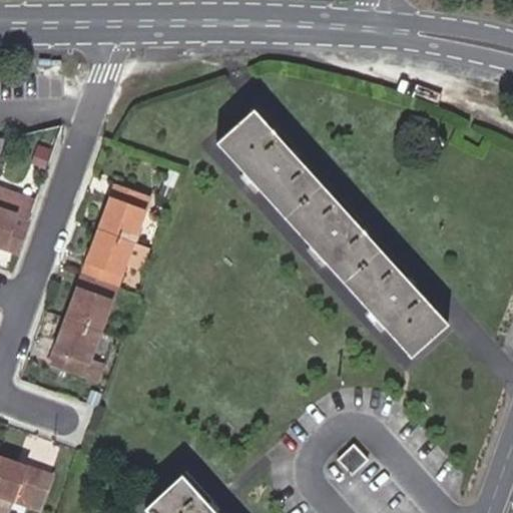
[(447,323),(253,107),(216,141),(412,357),(447,323)]
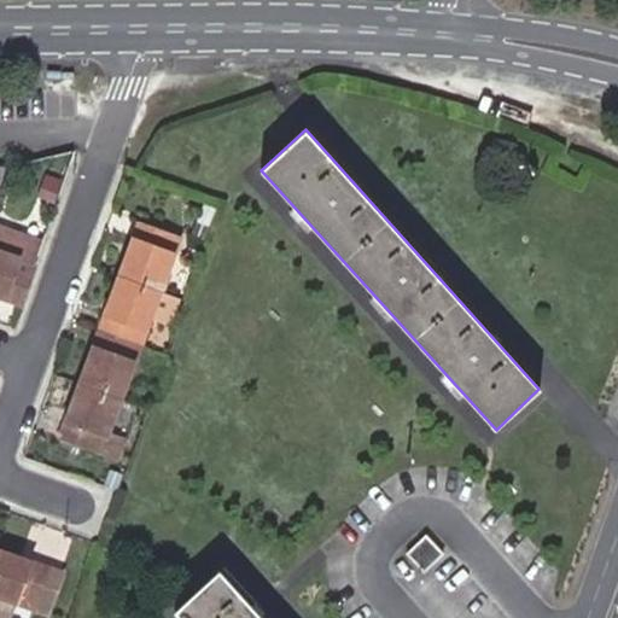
[(59,184),(47,179),(40,197),(53,202),(59,184)]
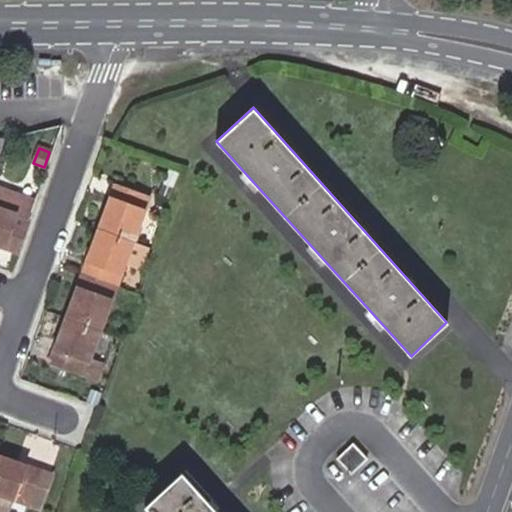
[(181,173),(169,169),(164,186),(175,190),(181,173)]
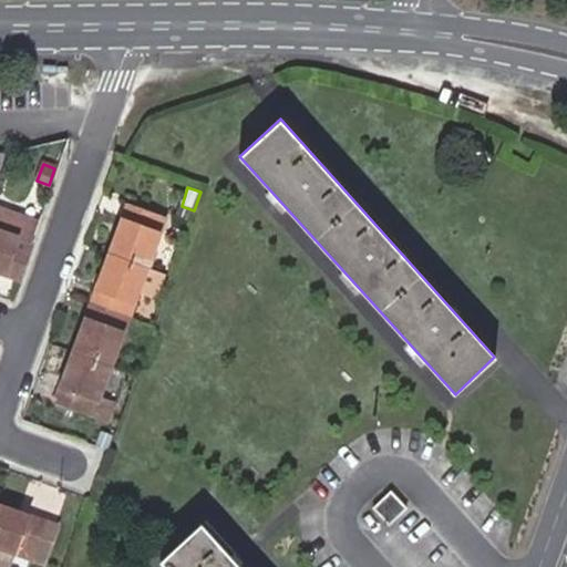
[(41,219),(0,204),(0,229),(33,241),(41,219)]
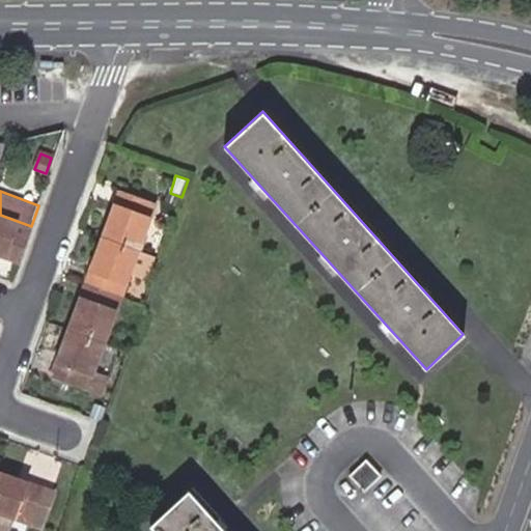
[(119,191),(112,211),(121,214),(129,194),(119,191)]
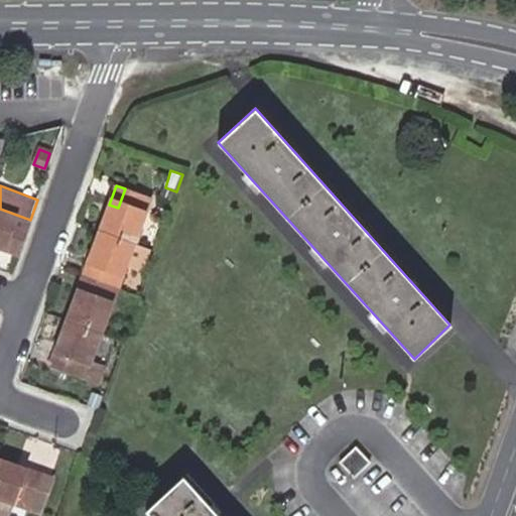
[(162,198),(172,202),(176,191),(165,187),(162,198)]
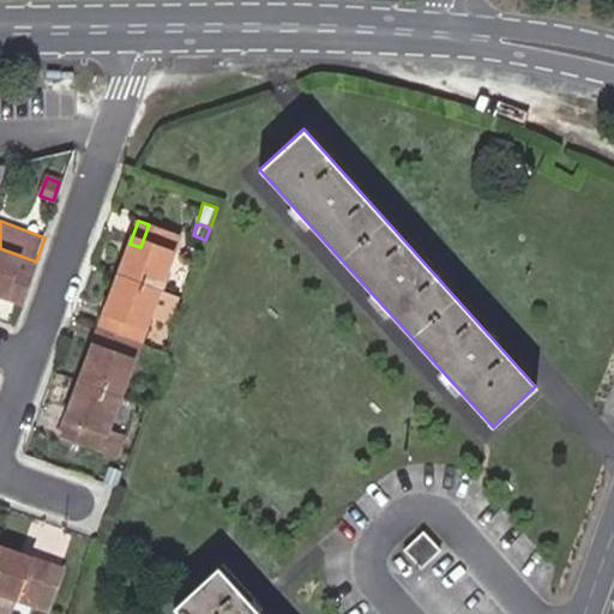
[(118,274),(161,289),(175,251),(178,252),(182,235),(149,224),(140,247),(130,244),(118,274)]
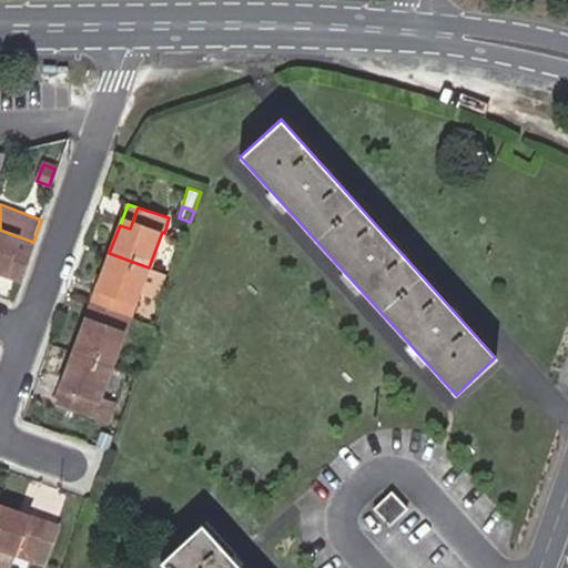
[(33,242),(0,230),(0,264),(22,272),(33,242)]
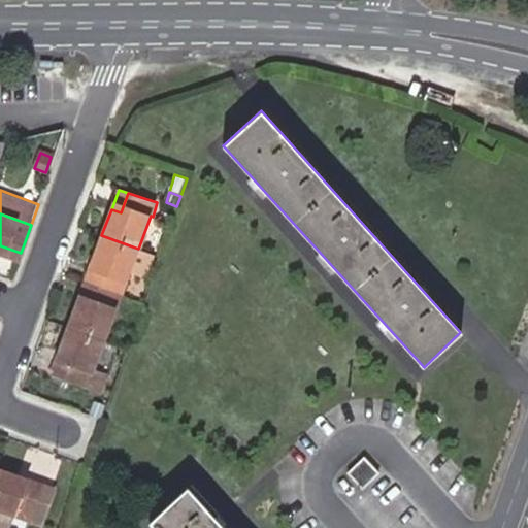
[(154,254),(138,249),(101,235),(85,282),(95,286),(121,295),(129,273),(145,279),(154,254)]
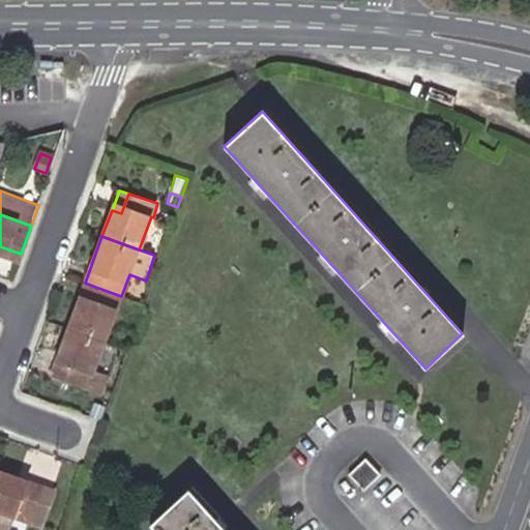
[(21,254),(0,246),(0,257),(19,263),(21,254)]
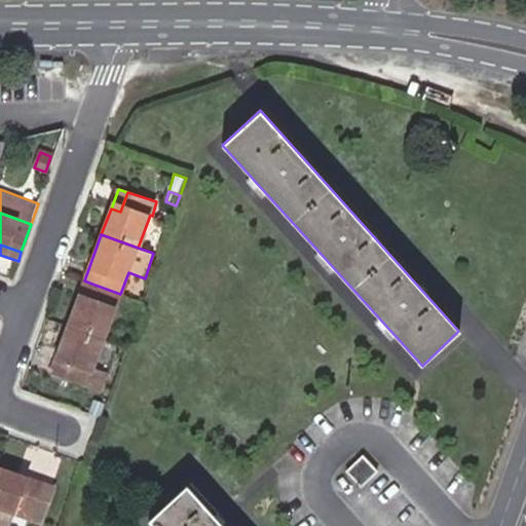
[(84,280),(76,301),(86,305),(95,285),(84,280)]
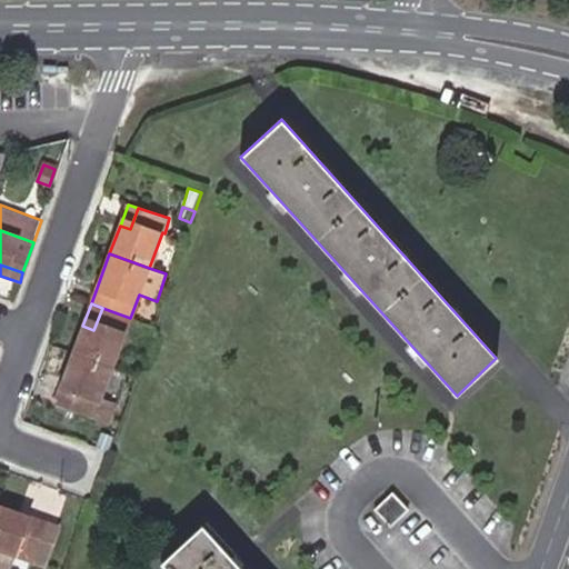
[(112,367),(130,318),(102,308),(93,330),(82,326),(73,353),(112,367)]
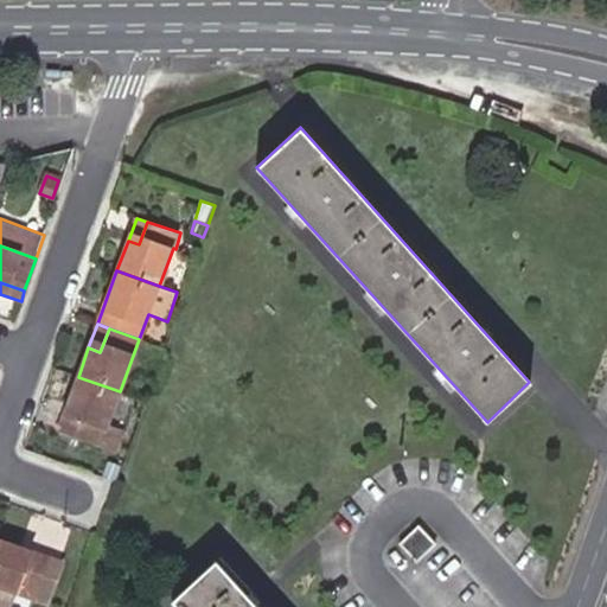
[(108,425),(120,391),(78,377),(58,432),(116,453),(123,432),(108,425)]
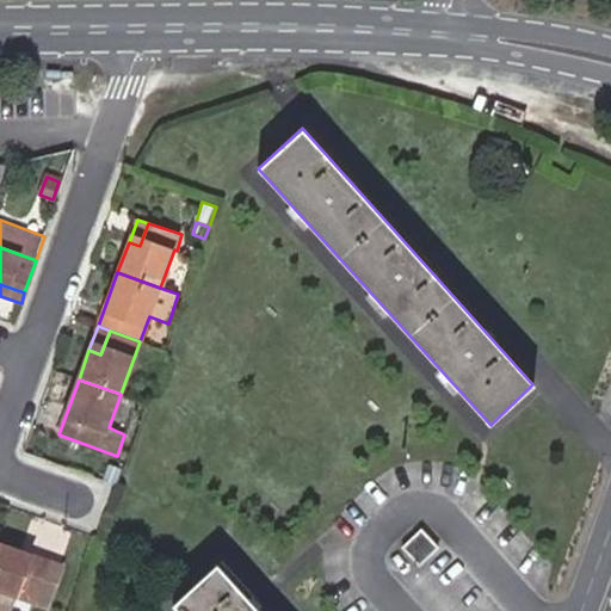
[(439,547),(423,530),(406,547),(420,566),(439,547)]
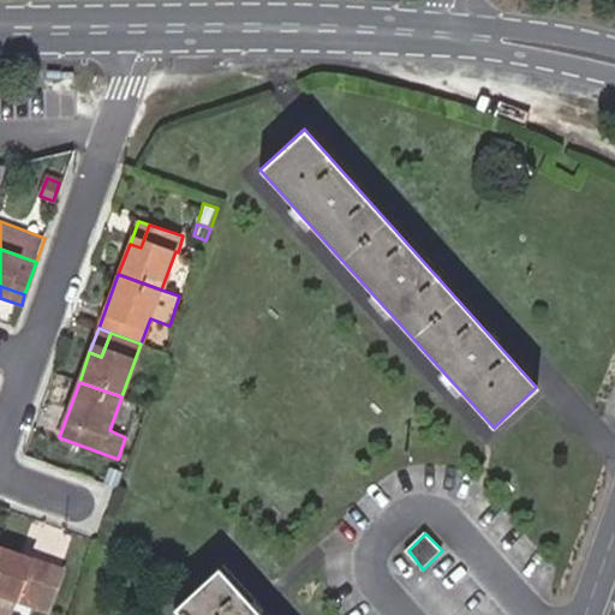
[(0,593),(49,613),(65,571),(49,565),(46,574),(21,565),(24,556),(0,547),(0,593)]
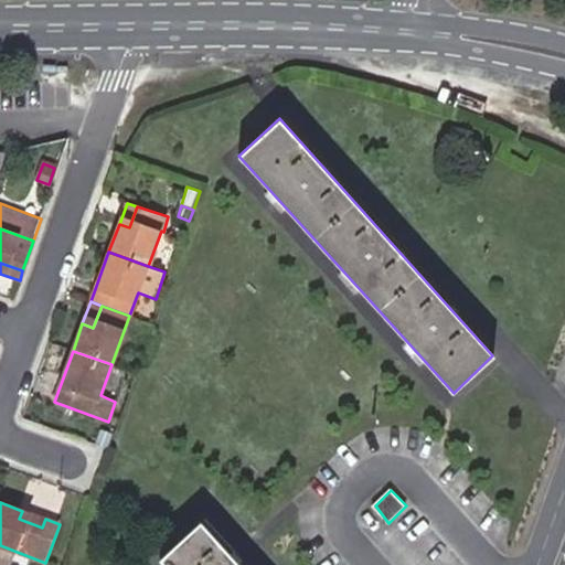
[(22,511),(19,519),(42,528),(45,519),(22,511)]
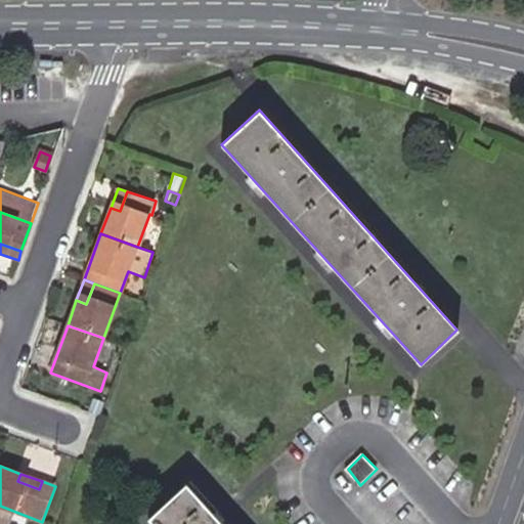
[(222,523),(186,484),(149,518),(155,523),(222,523)]
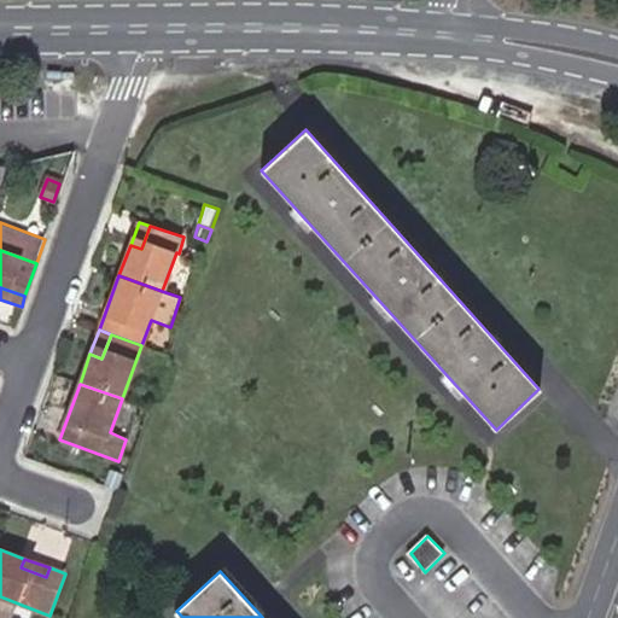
All buildings are outlined.
